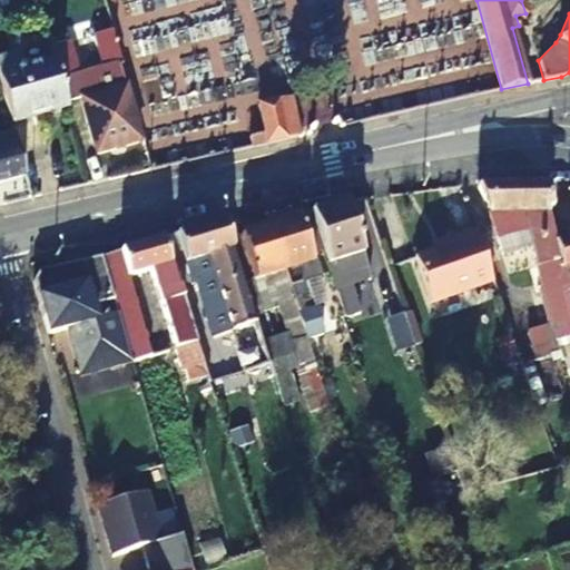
[(104,70),(123,65),(112,28),(92,33),(104,70)]
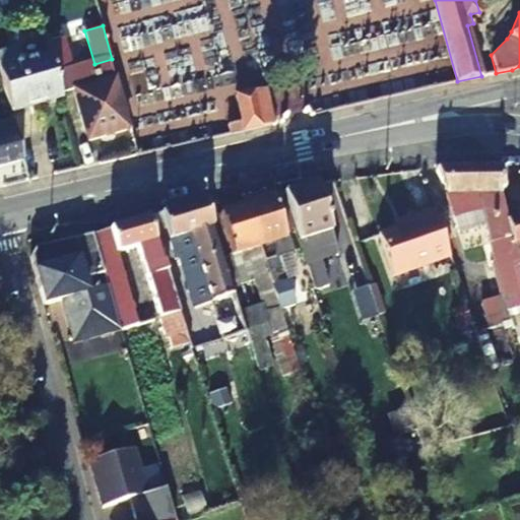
[(489,46),(491,55),(507,39),(511,31),(506,26),(489,46)]
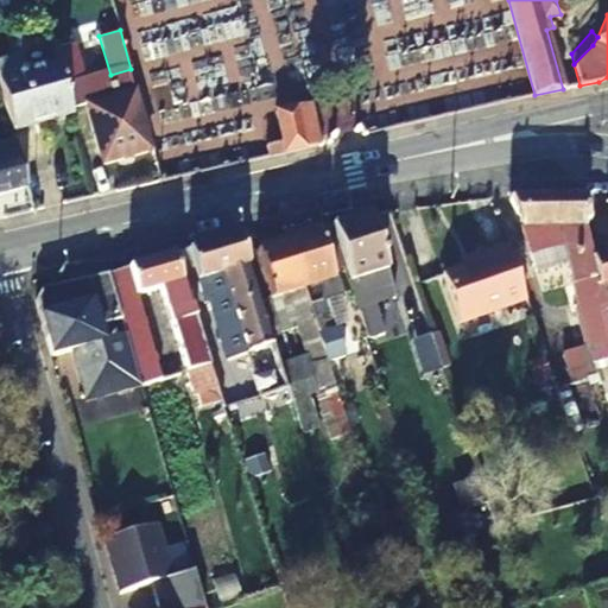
[(59,68),(65,88),(86,82),(76,43),(55,49),(59,68)]
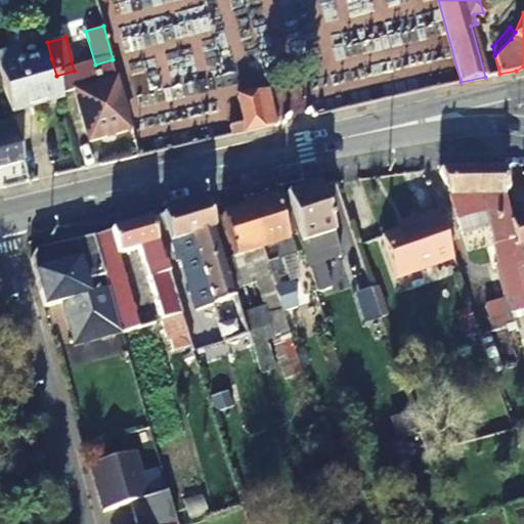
[(9,112),(62,97),(56,76),(51,58),(0,71),(0,78),(3,88),(6,101),(9,112)]
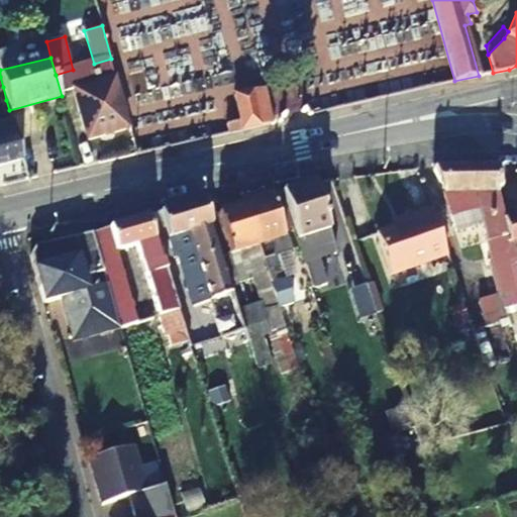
[(76,78),(79,89),(92,85),(89,74),(76,78)]
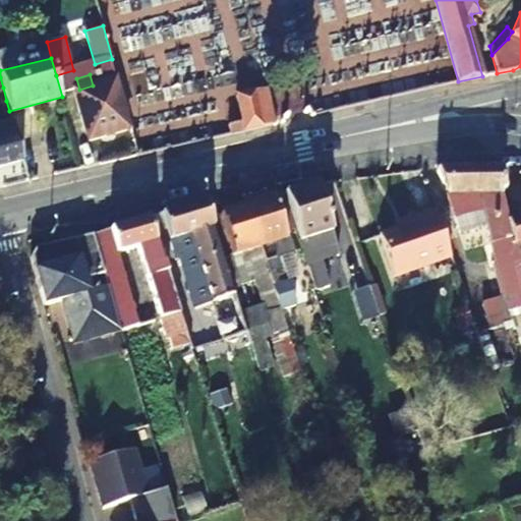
[(74,91),(88,139),(127,128),(113,80),(93,85),(79,90),(74,91)]
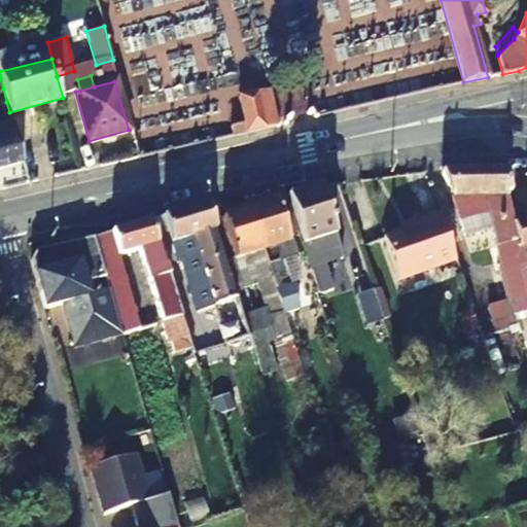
[(237,96),(245,132),(276,125),(268,89),(237,96)]
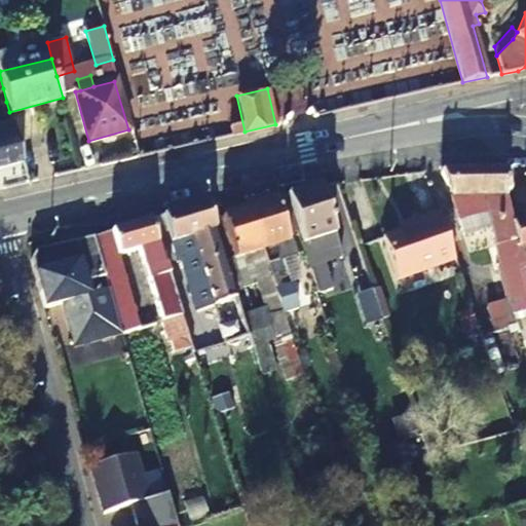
[(175,127),(229,120),(225,89),(171,97),(175,127)]
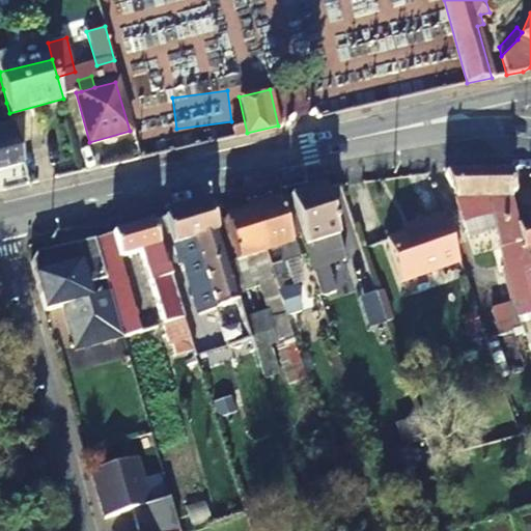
[(0,139),(0,167),(23,162),(16,135),(0,139)]
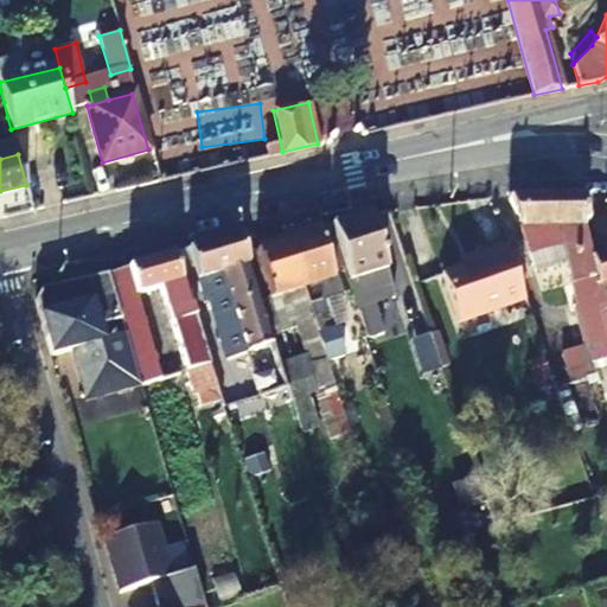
[(606,308),(594,256),(586,222),(589,221),(581,196),(511,198),(536,269),(566,261),(589,345),(606,340),(606,308)]
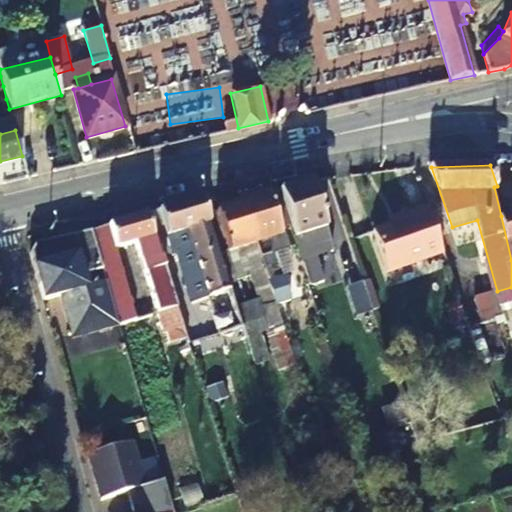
[(327,228),(318,202),(312,182),(278,192),(291,232),(297,249),(303,266),(321,261),(312,233),(327,228)]
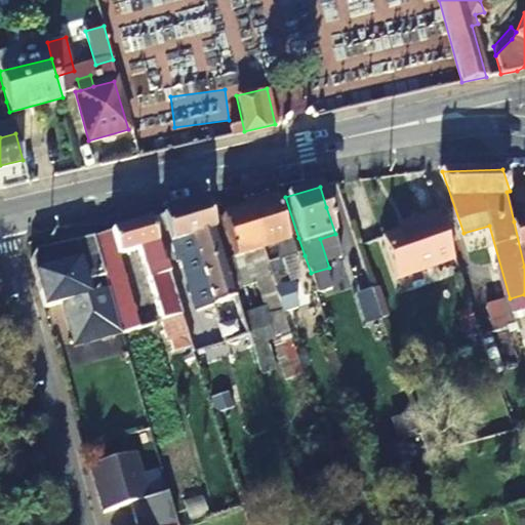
[(283,312),(299,307),(279,244),(288,241),(275,200),(249,208),(272,278),(283,312)]
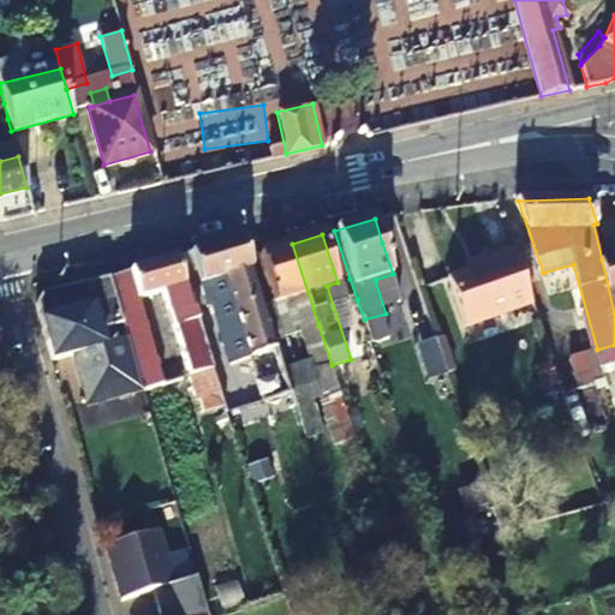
[(242,243),(191,256),(209,308),(213,306),(220,332),(238,326),(264,402),(280,396),(284,408),(296,405),(291,390),(280,357),(269,324),(242,243)]
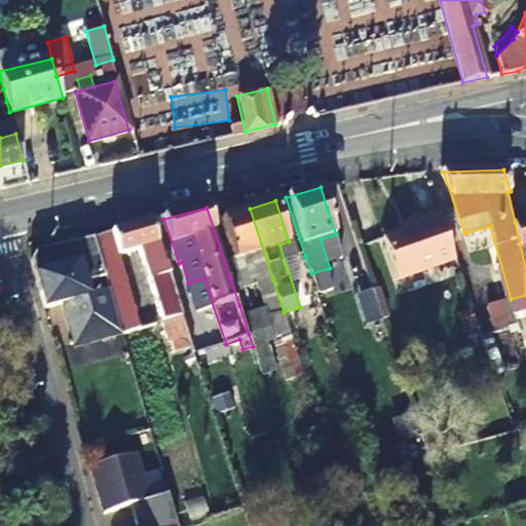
[(223,218),(231,243),(235,258),(248,255),(252,264),(256,277),(258,283),(272,278),(250,209),(223,218)]
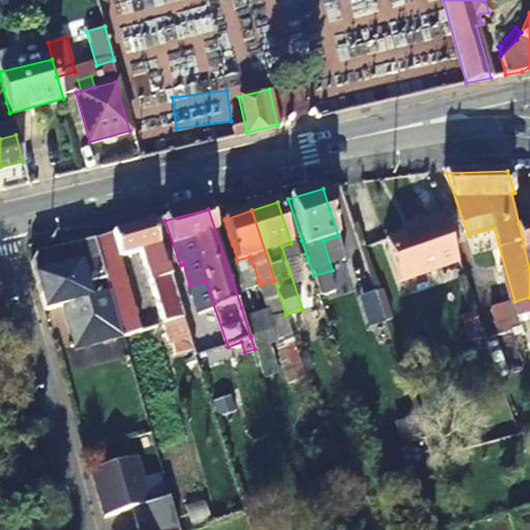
[(386,238),(400,282),(459,261),(442,213),(422,221),(423,225),(386,238)]
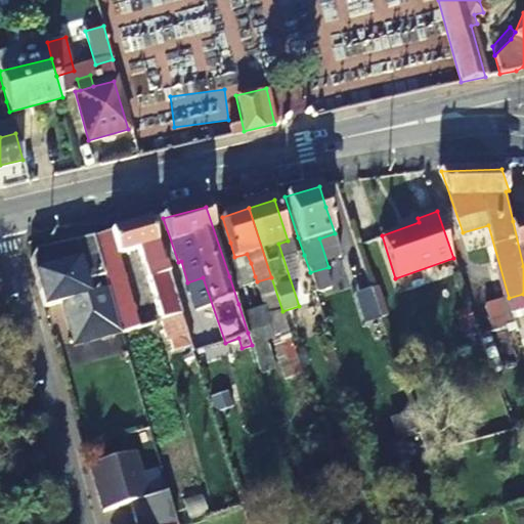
[(166,266),(178,262),(163,218),(149,222),(164,267),(166,266)]
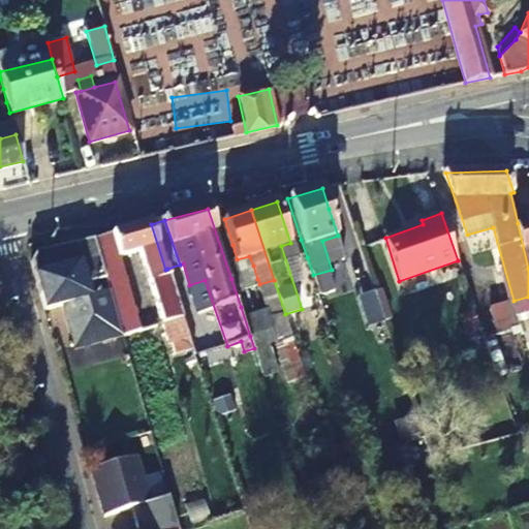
[(528,220),(518,223),(528,269),(528,220)]
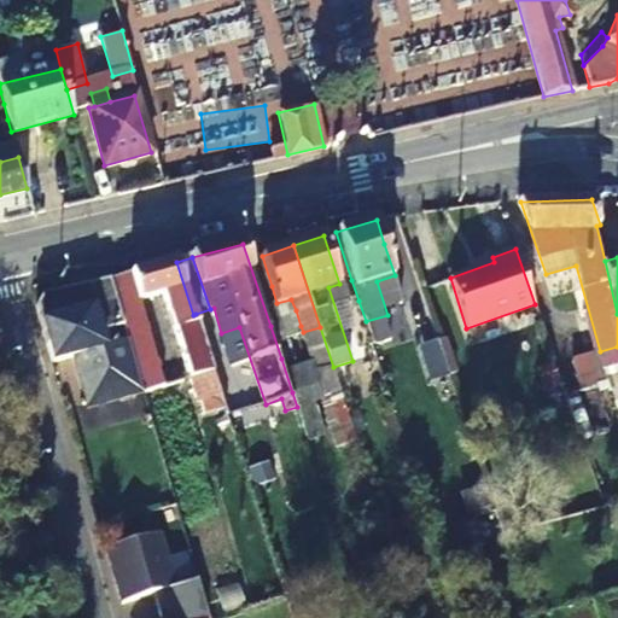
[(127,337),(149,330),(141,301),(165,293),(198,404),(222,397),(214,371),(204,339),(196,314),(193,315),(176,262),(110,279),(127,337)]
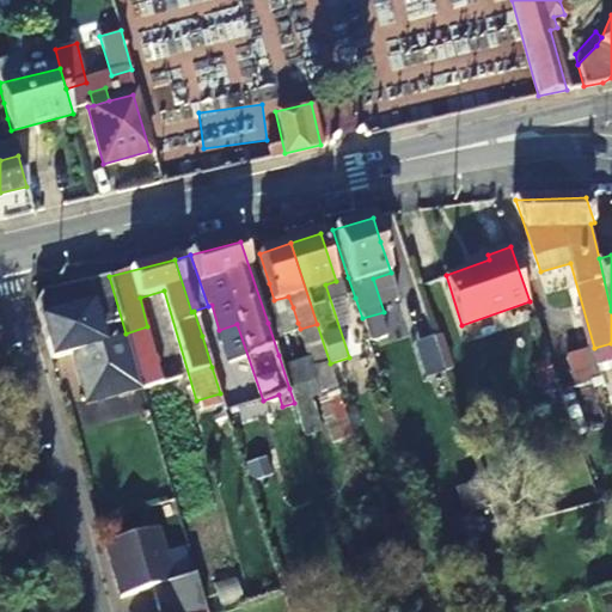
[(42,292),(36,301),(51,359),(73,353),(87,404),(142,389),(134,361),(126,334),(109,276),(42,292)]
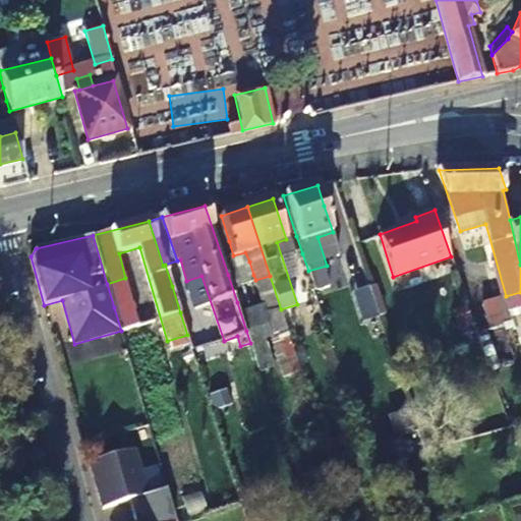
[(302,253),(296,236),(291,238),(296,254),(302,253)]
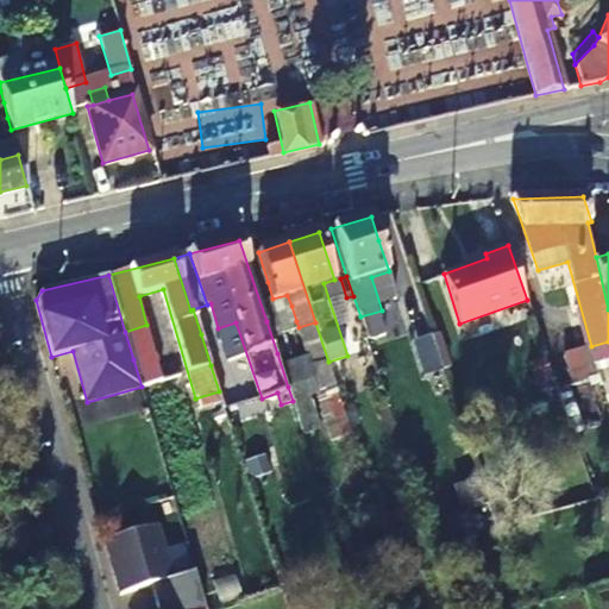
[(215,330),(207,305),(193,309),(201,334),(215,330)]
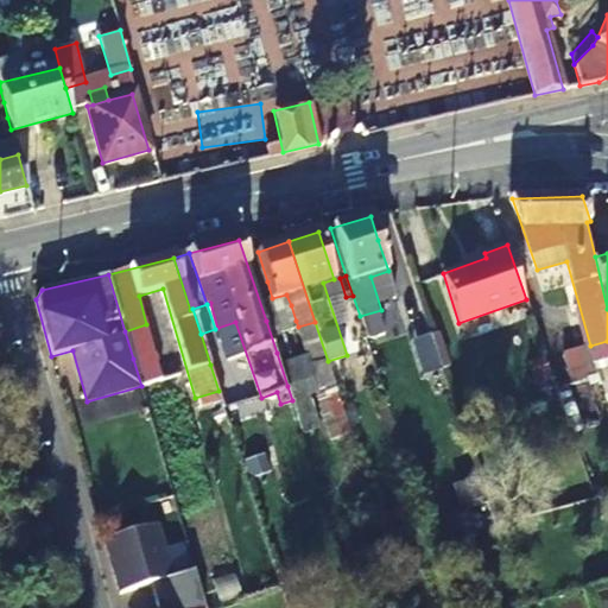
[(291,322),(296,321),(291,305),(286,308),(291,322)]
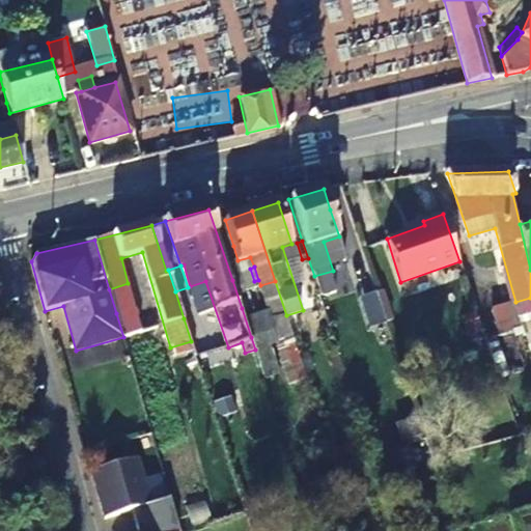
[(339,291),(333,271),(314,276),(322,299),(339,291)]
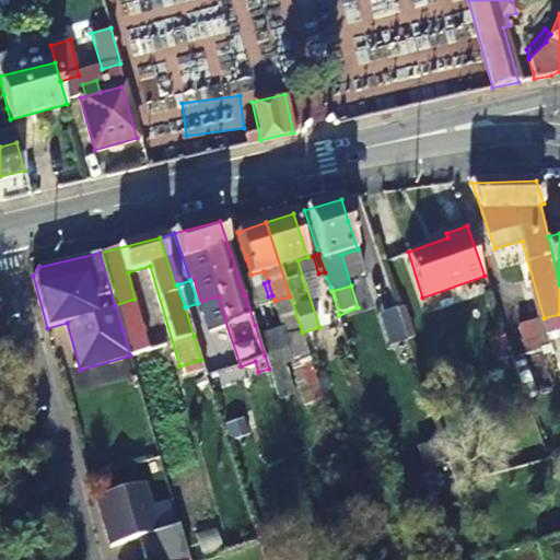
[(431,313),(471,299),(468,287),(427,301),(431,313)]
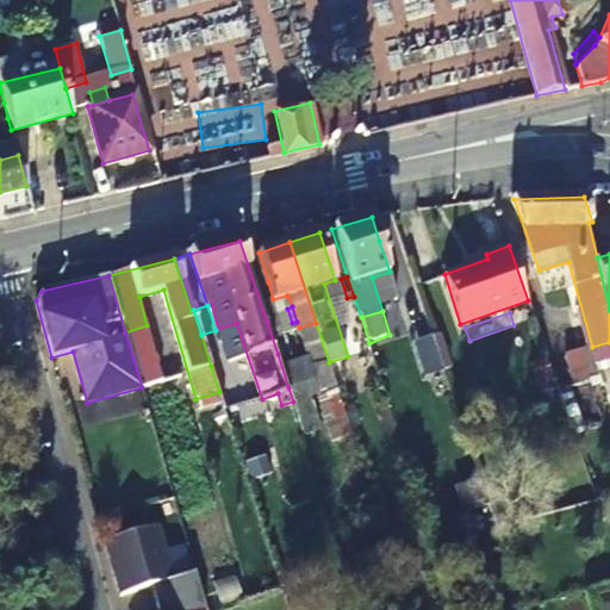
[(278,354),(287,350),(291,349),(280,317),(267,322),(278,354)]
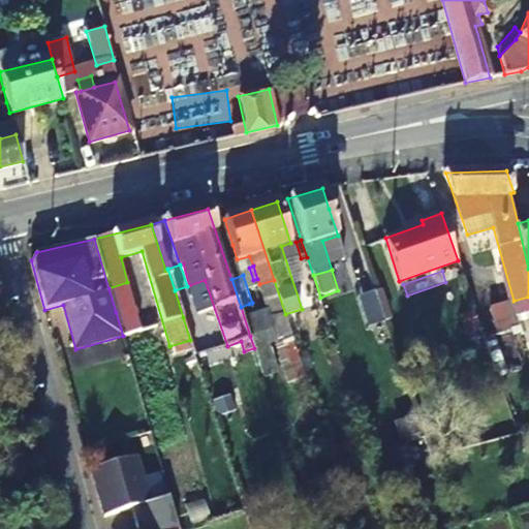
[(134,307),(127,282),(109,288),(116,312),(134,307)]
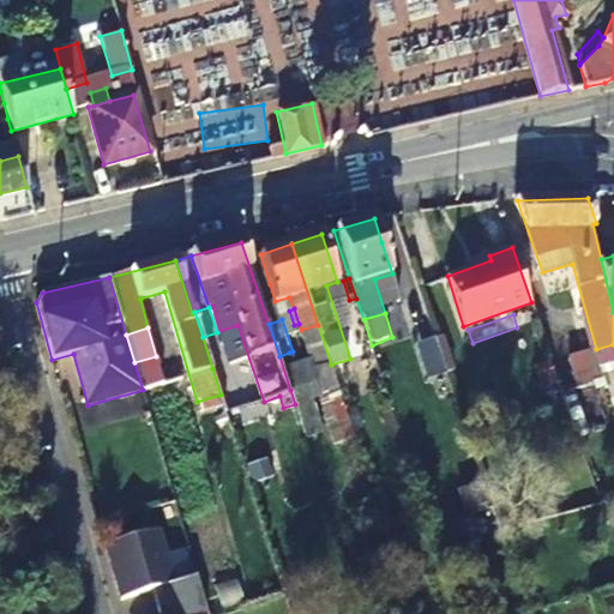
[(224,355),(217,332),(203,337),(212,368),(235,362),(232,353),(224,355)]
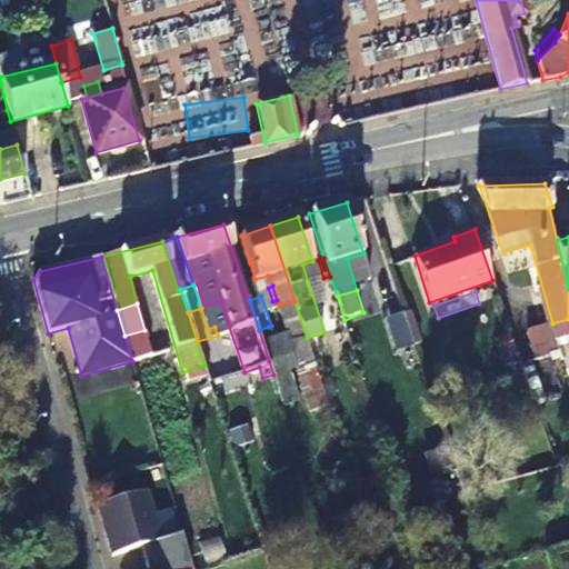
[(279,358),(268,327),(259,330),(269,361),(279,358)]
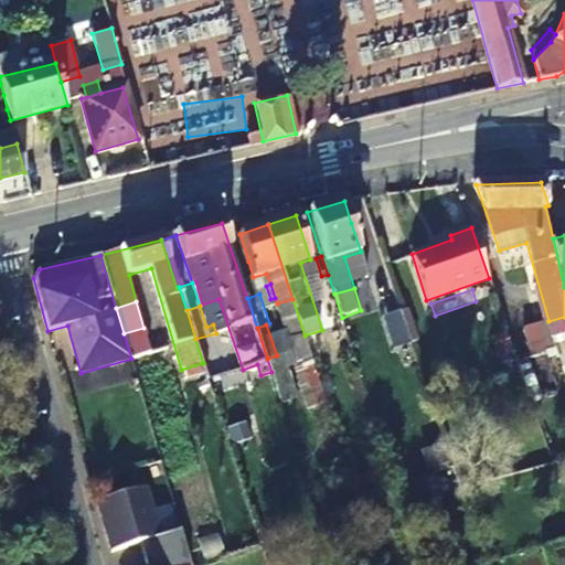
[(150,354),(144,328),(124,333),(131,359),(131,360),(150,354)]
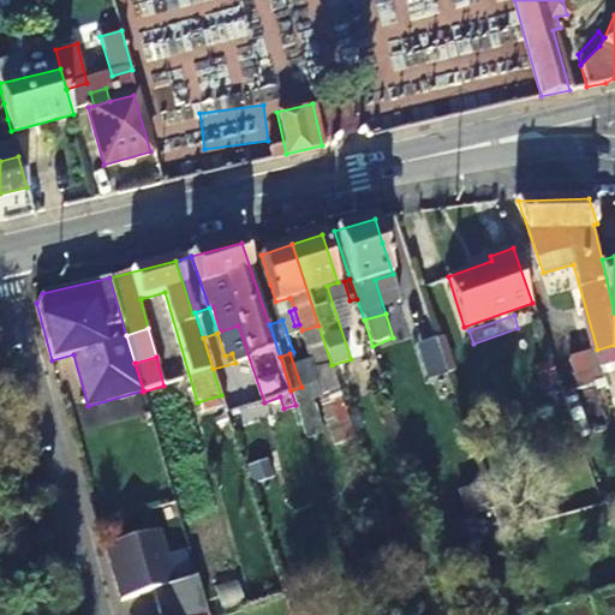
[(251,407),(236,363),(213,369),(221,395),(228,416),(251,407)]
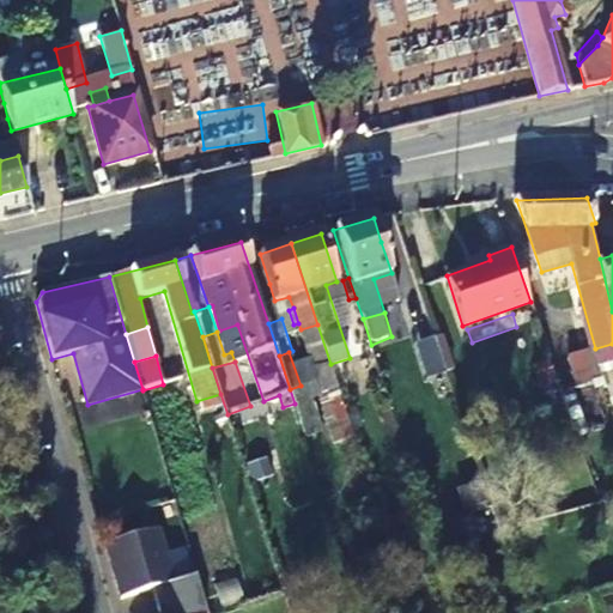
[(174,583),(158,530),(111,542),(105,545),(121,599),(155,589),(161,611),(200,599),(194,577),(174,583)]
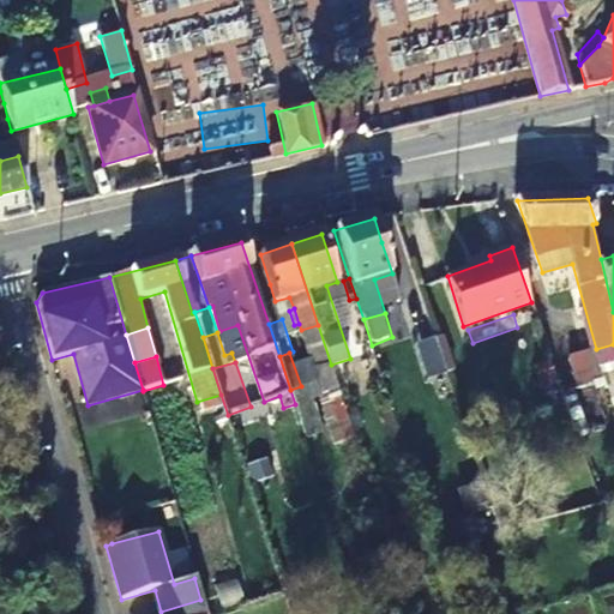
[(204,613),(200,600),(161,612),(161,613),(204,613)]
